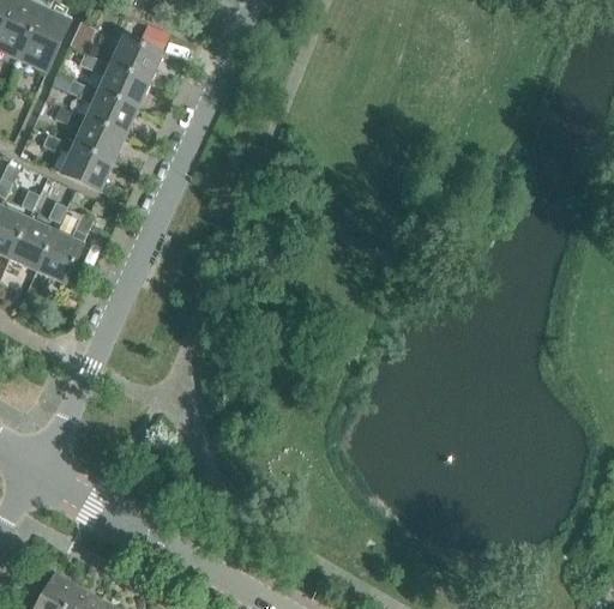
[(66,22),(18,0),(0,0),(0,49),(44,70),(66,22)]
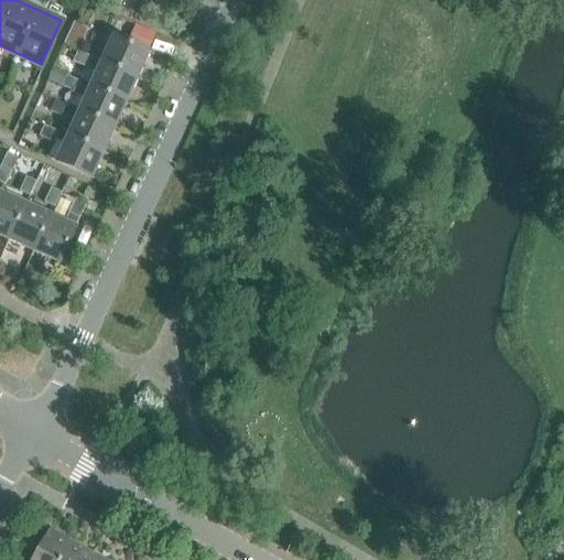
[(77,46),(86,25),(73,20),(64,40),(77,46)]
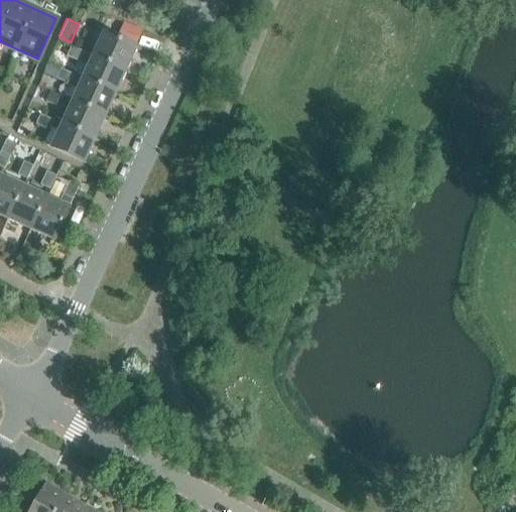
[(135,43),(81,20),(77,29),(90,35),(99,40),(93,53),(124,68),(135,43)]
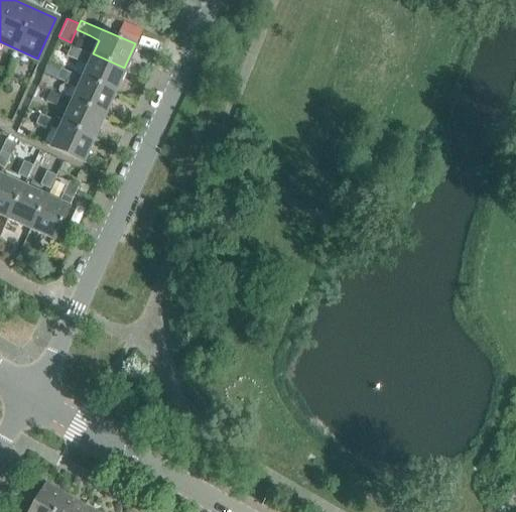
[(124,68),(93,53),(71,43),(66,52),(89,64),(83,77),(114,90),(124,68)]
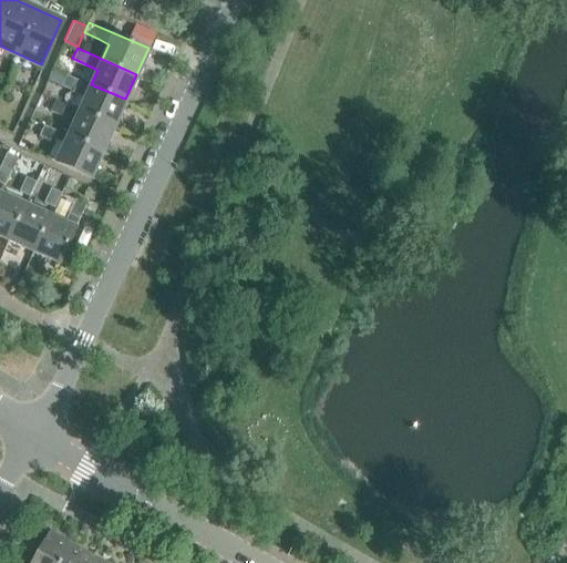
[(75,90),(81,79),(66,72),(61,83),(75,90)]
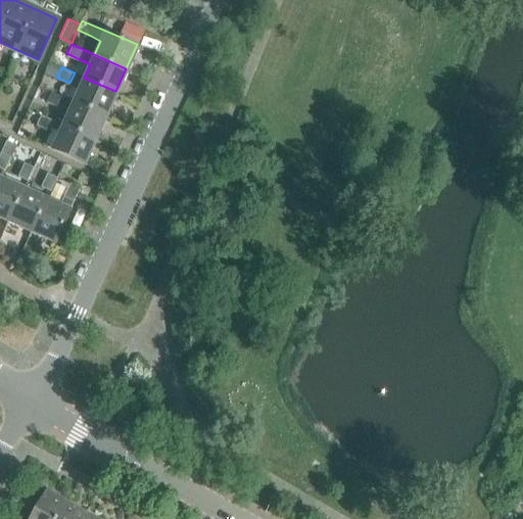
[(115,91),(84,78),(74,100),(105,114),(115,91)]
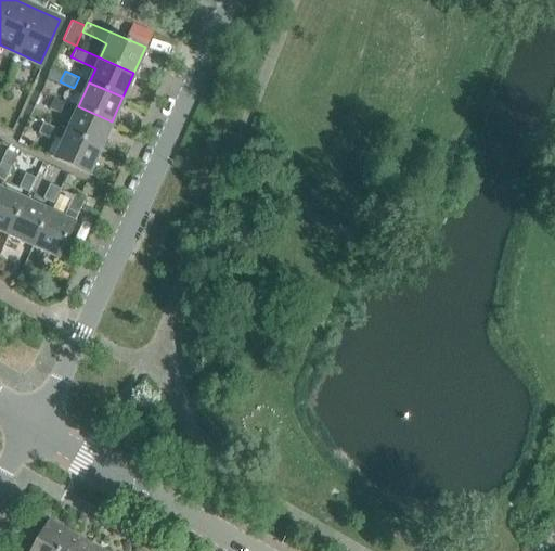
[(54,95),(49,105),(74,117),(67,131),(101,146),(112,122),(78,106),(54,95)]
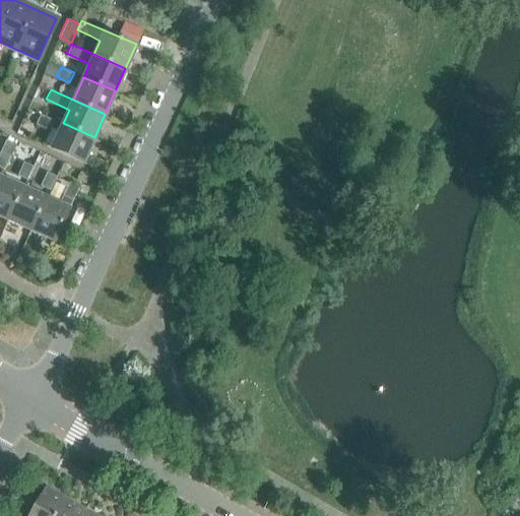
[(49,128),(53,118),(40,113),(36,122),(49,128)]
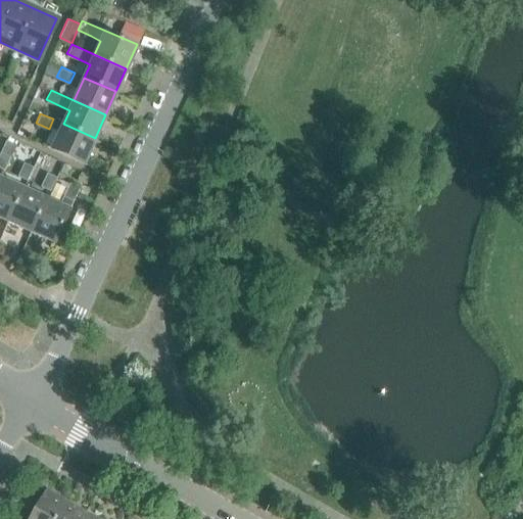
[(63,124),(53,147),(84,161),(95,138),(63,124)]
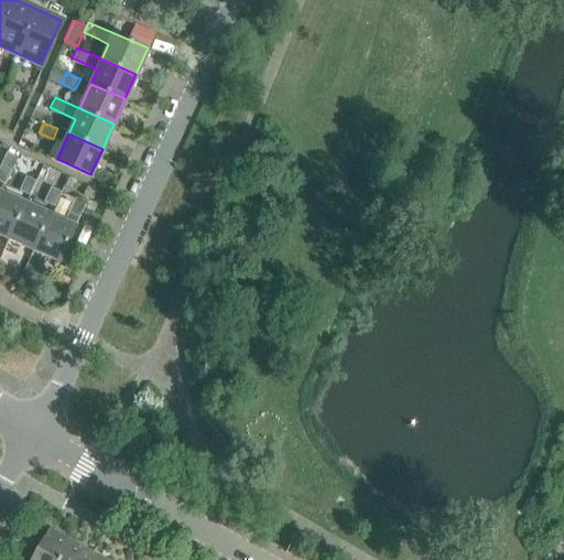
[(0,179),(4,181),(11,167),(0,162),(0,179)]
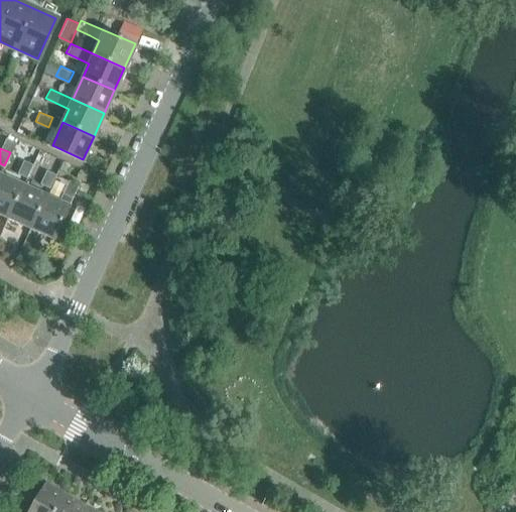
[(26,175),(32,162),(23,158),(17,171),(26,175)]
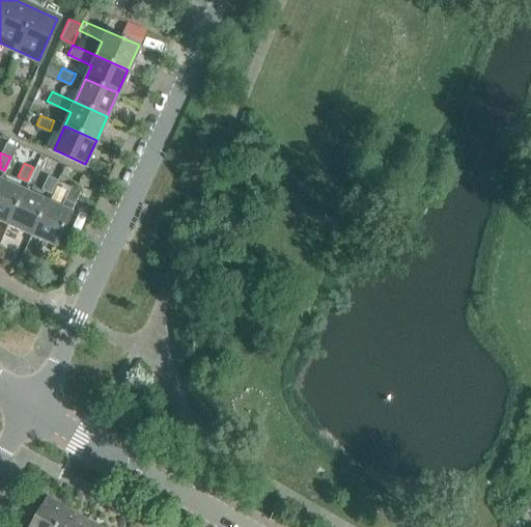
[(72,166),(64,163),(60,172),(67,175),(72,166)]
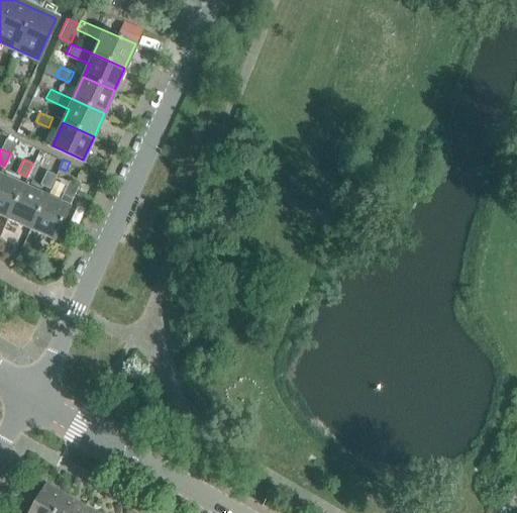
[(49,186),(56,173),(45,169),(40,182),(49,186)]
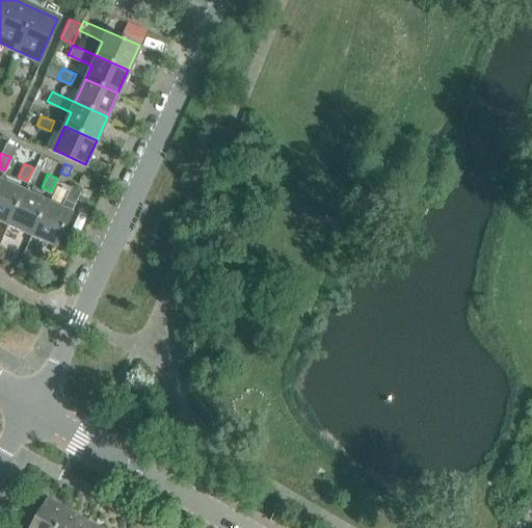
[(22,189),(0,179),(0,218),(7,221),(22,189)]
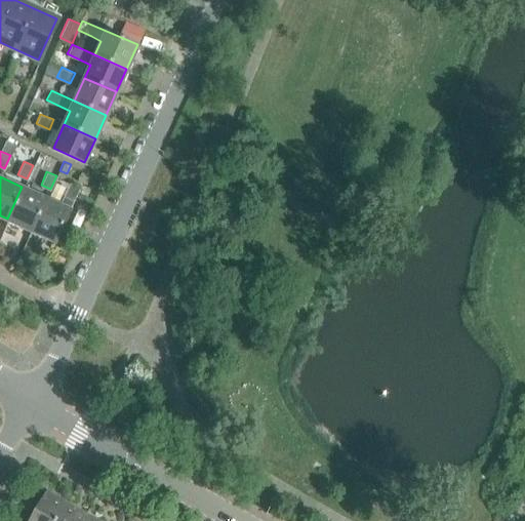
[(59,204),(44,197),(30,229),(53,240),(78,186),(70,182),(59,204)]
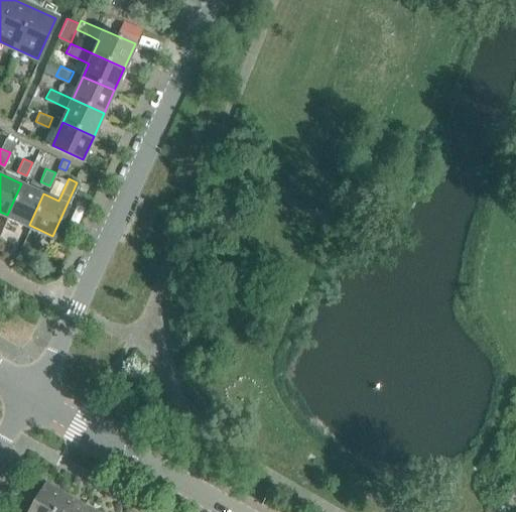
[(7,215),(29,225),(43,194),(21,183),(7,215)]
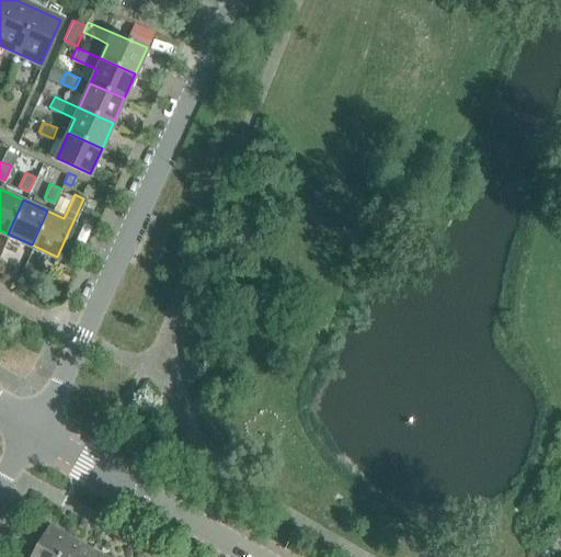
[(64,269),(60,276),(68,280),(71,272),(64,269)]
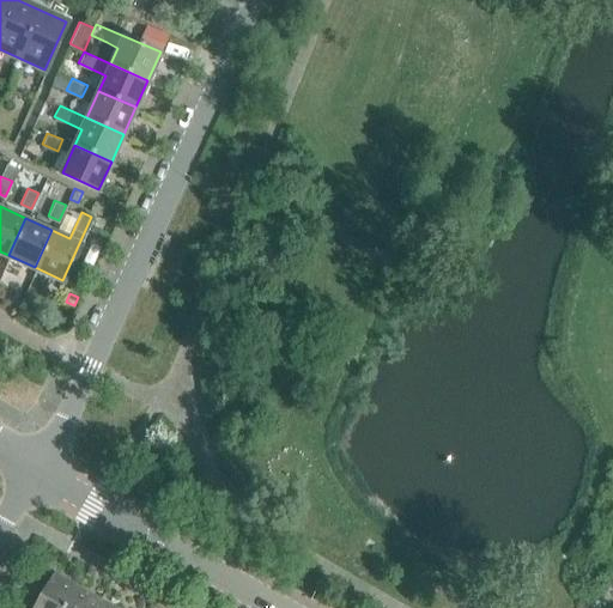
[(31,607),(62,607),(77,583),(54,571),(31,607)]
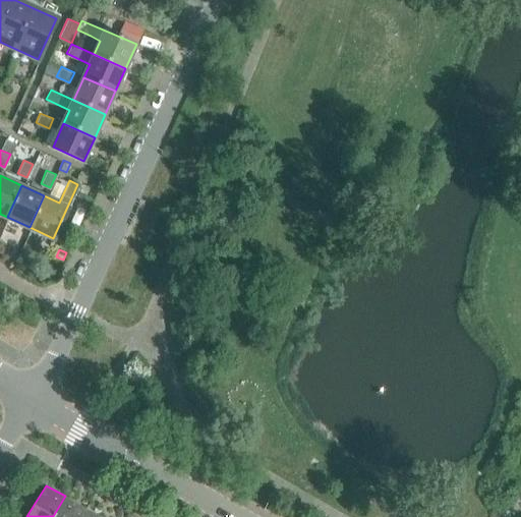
[(78,516),(84,507),(65,496),(53,516),(78,516)]
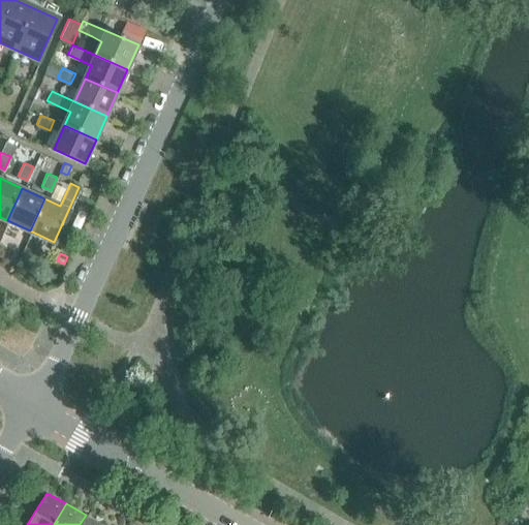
[(102,524),(86,515),(80,524),(102,524)]
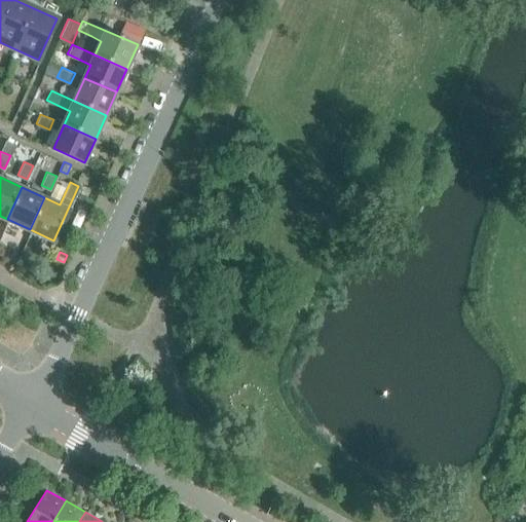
All buildings are outlined.
